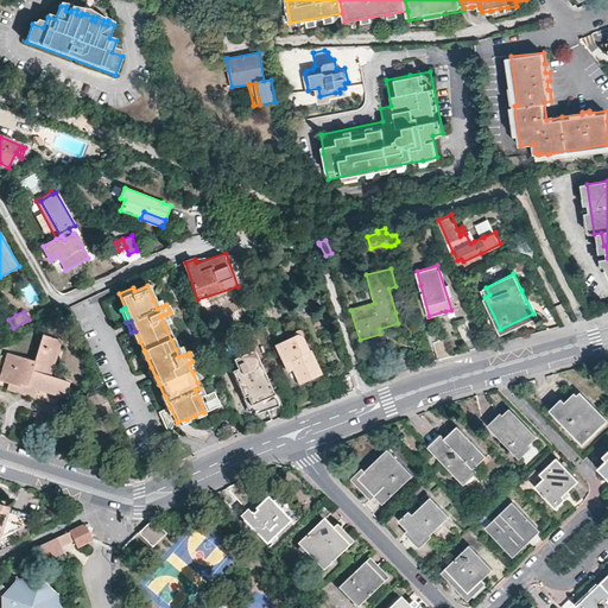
[(467,322),(458,325),(466,342),(474,337),(467,322)]
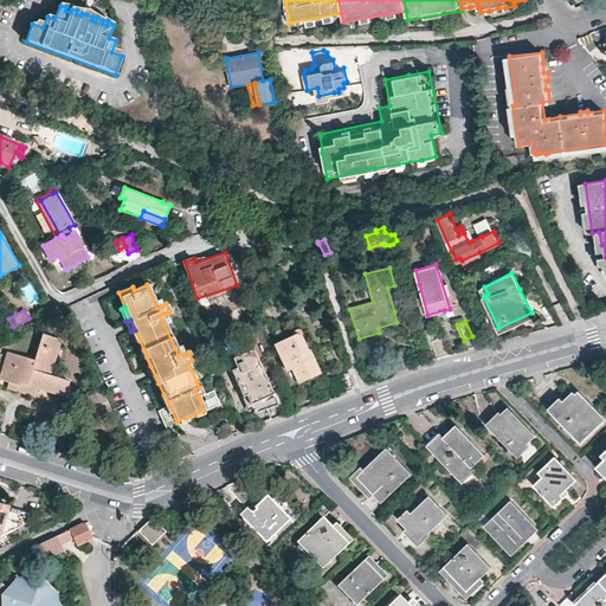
[(135,343),(140,341),(135,330),(130,331),(135,343)]
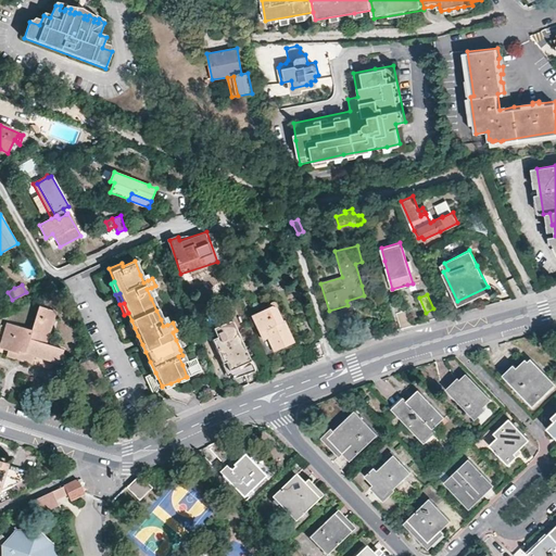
[(291,342),(286,330),(283,331),(279,321),(272,304),(252,314),(264,341),(261,342),(266,354),(291,342)]
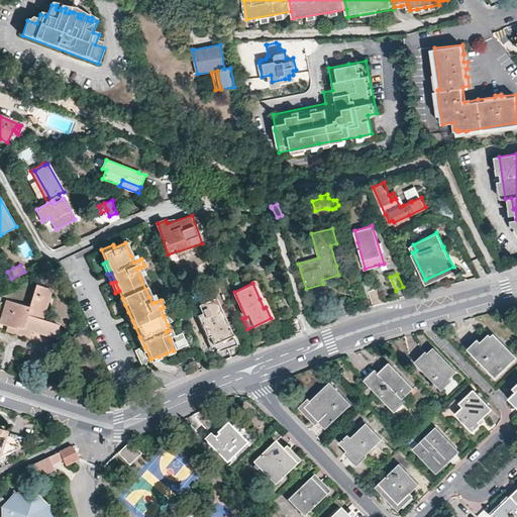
[(16,326),(32,331),(55,338),(59,324),(42,319),(52,290),(35,285),(28,307),(6,301),(0,320),(0,323),(3,325),(7,326),(16,329),(16,326)]
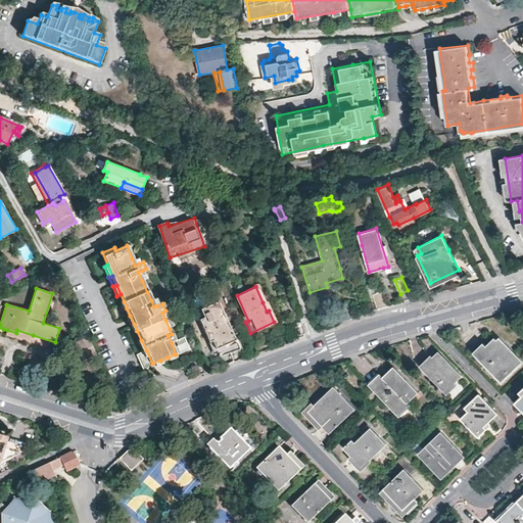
[(373,293),(377,307),(389,304),(385,290),(373,293)]
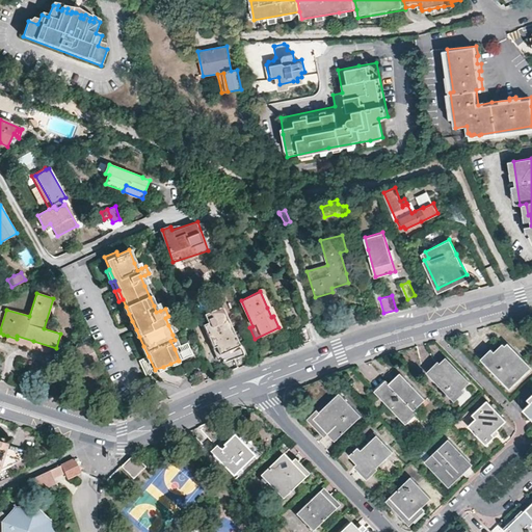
[(347,326),(361,321),(354,307),(342,312),(347,326)]
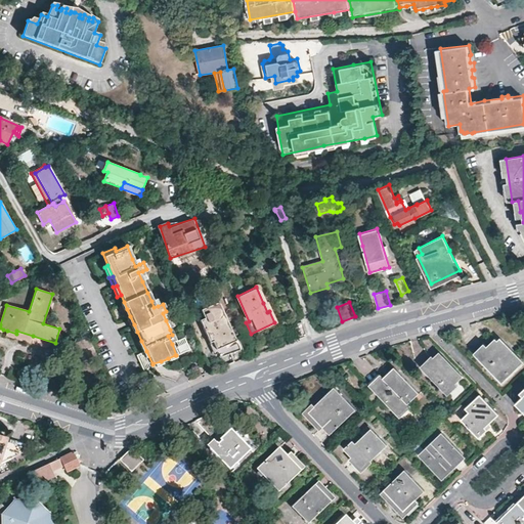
[(235,342),(218,303),(211,306),(201,311),(204,319),(199,321),(209,344),(212,343),(219,359),(243,350),(238,341),(235,342)]
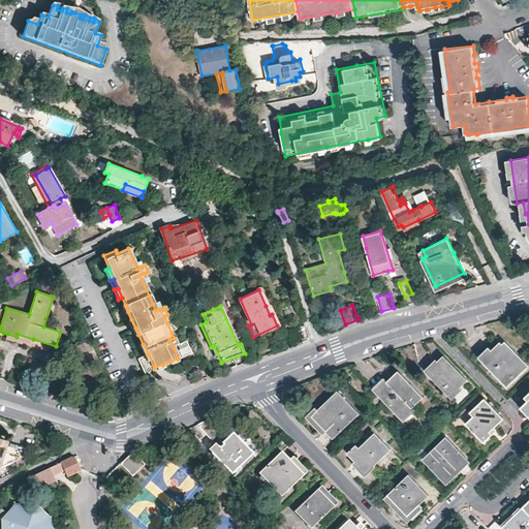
[(30,347),(33,339),(17,334),(17,337),(7,334),(5,340),(30,347)]
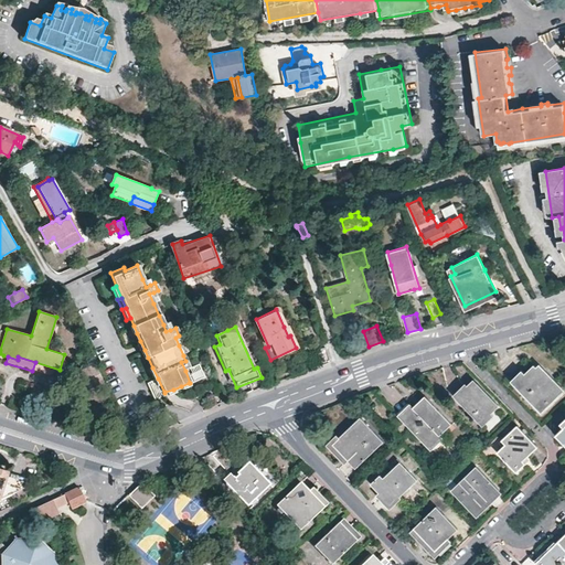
[(533,363),(513,382),(541,411),(560,392),(533,363)]
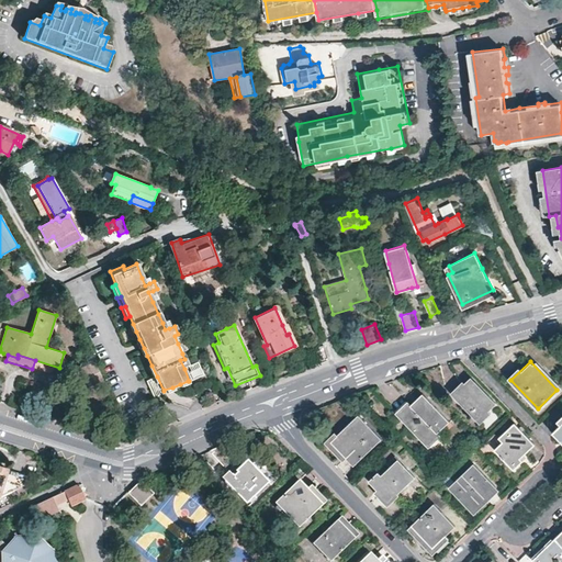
[(188,368),(184,369),(189,381),(188,381),(189,382),(203,377),(198,363),(188,368)]
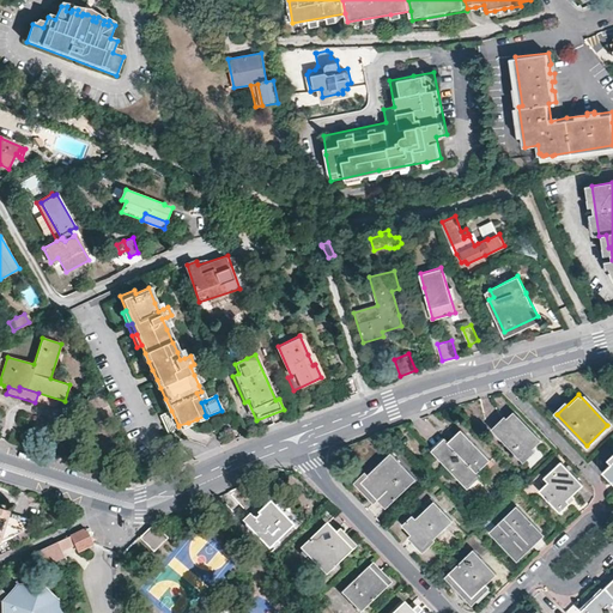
[(167,413),(171,411),(165,399),(162,401),(167,413)]
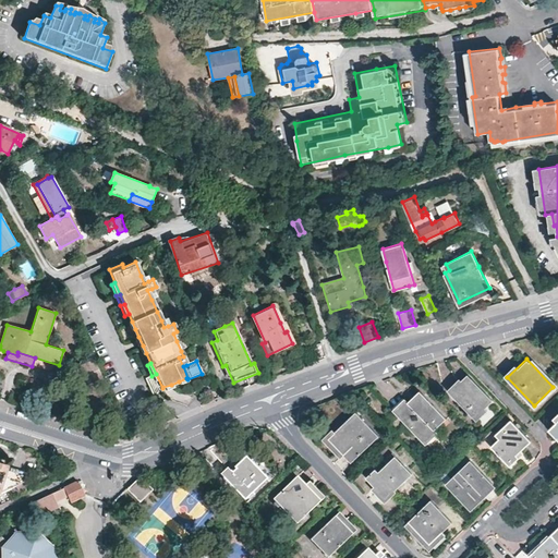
[(165,390),(162,387),(162,388),(156,374),(152,376),(145,378),(153,395),(165,390)]
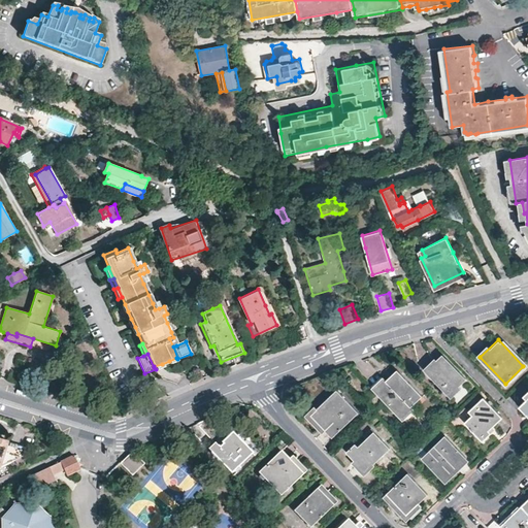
[(442,360),(439,357),(426,369),(450,393),(465,377),(446,358),(442,360)]
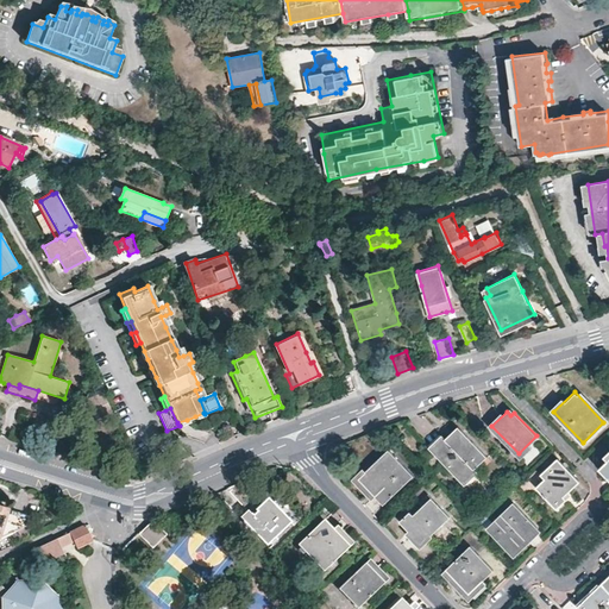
[(458,426),(445,438),(450,443),(463,429),(458,426)]
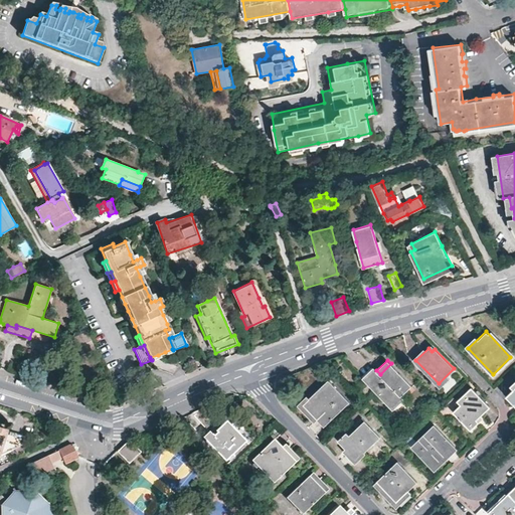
[(380,374),(376,370),(365,381),(390,406),(411,385),(391,363),(380,374)]
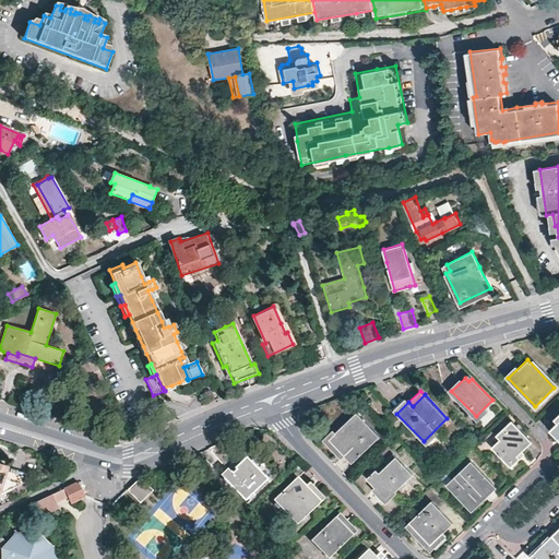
[(349,448),(344,453),(351,461),(379,435),(356,411),(334,431),(349,448)]
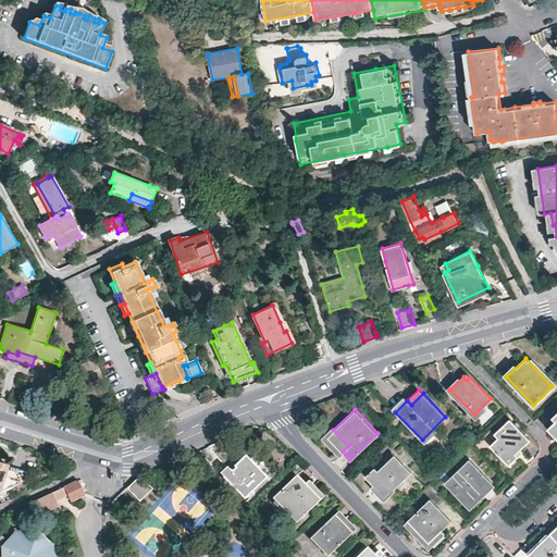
[(507,415),(492,429),(498,435),(490,444),(508,463),(517,455),(515,453),(529,438),(507,415)]
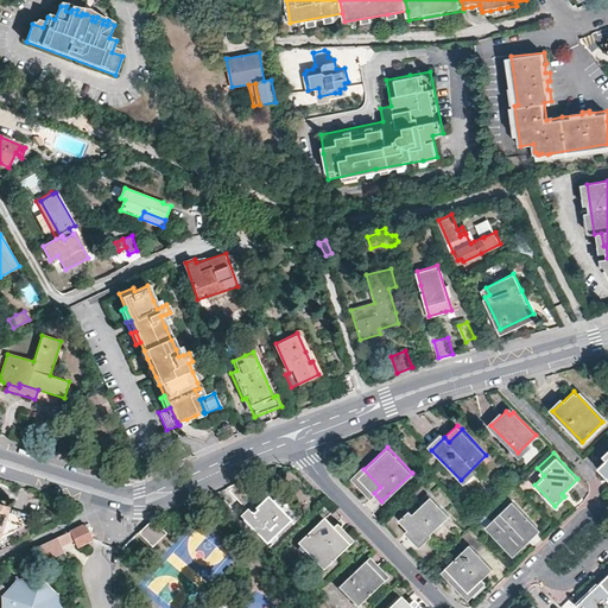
[(358,476),(374,493),(380,487),(363,469),(358,476)]
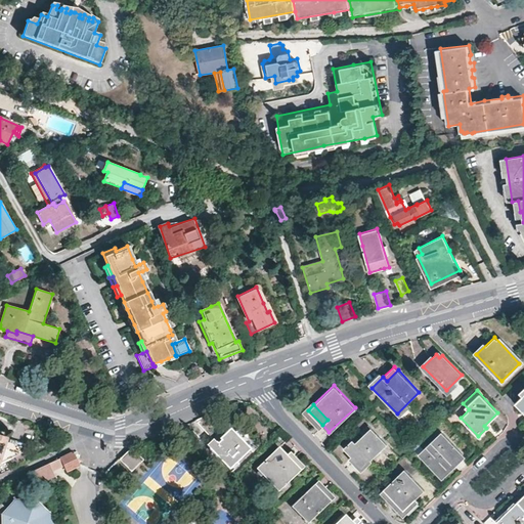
[(352,438),(344,446),(360,465),(367,457),(369,460),(386,443),(366,423),(358,430),(362,434),(355,441),(352,438)]
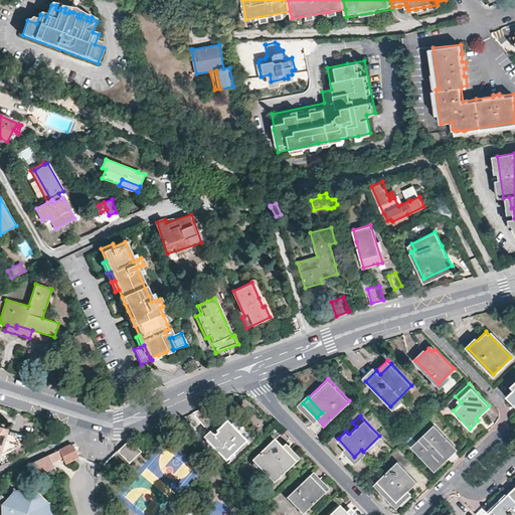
[(226,420),(205,440),(224,460),(245,440),(226,420)]
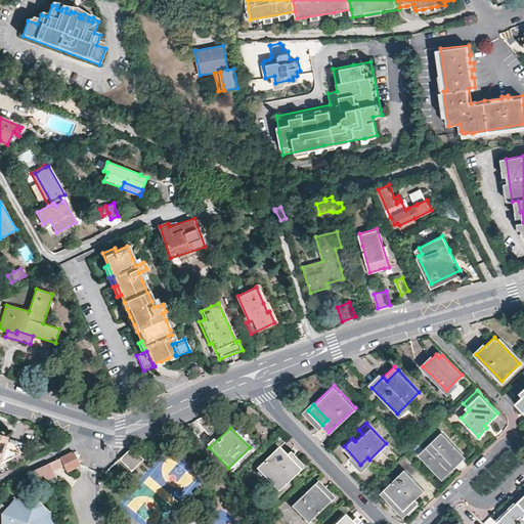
[(441,432),(419,453),(440,475),(463,452),(441,432)]
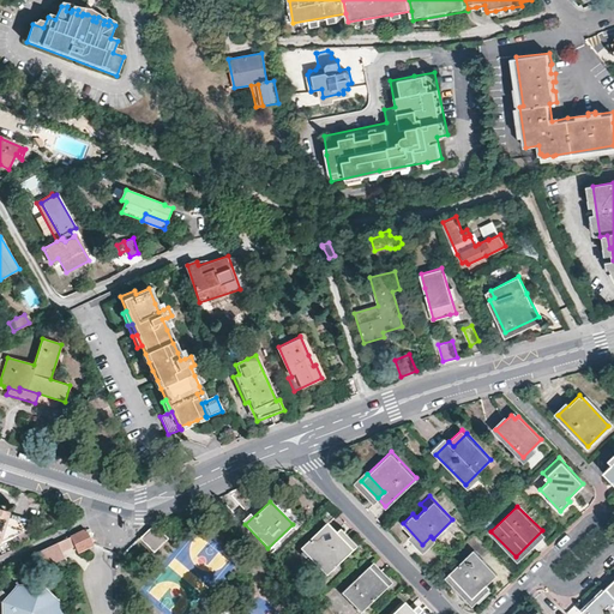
[(0,537),(0,539),(2,534),(13,537),(26,531),(30,519),(0,509),(0,537)]
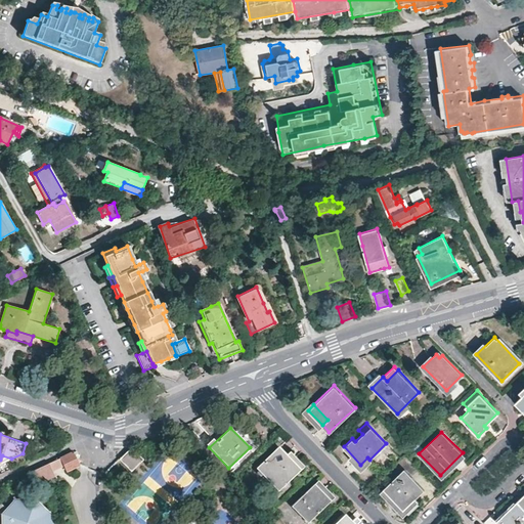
[(143,459),(132,446),(119,459),(131,471),(143,459)]
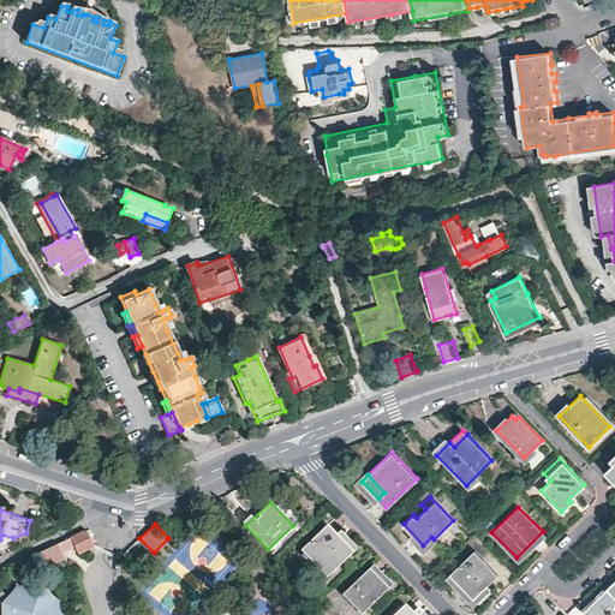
[(327,524),(300,550),(326,575),(339,562),(333,556),(335,554),(326,543),(335,533),(327,524)]
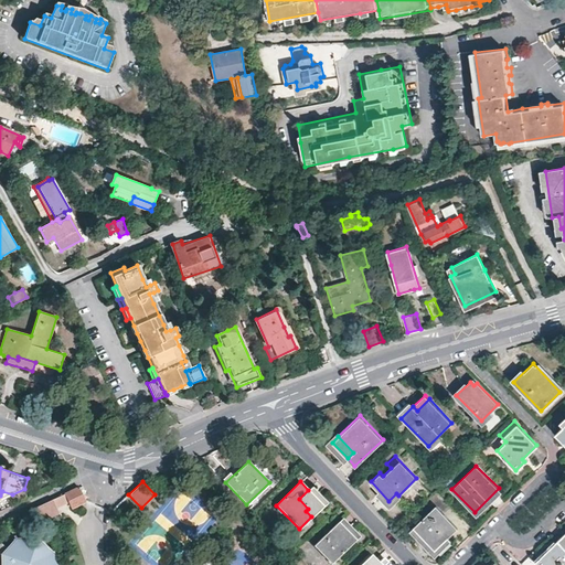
[(80,486),(53,498),(34,507),(41,521),(60,512),(57,507),(68,501),(72,507),(86,500),(80,486)]
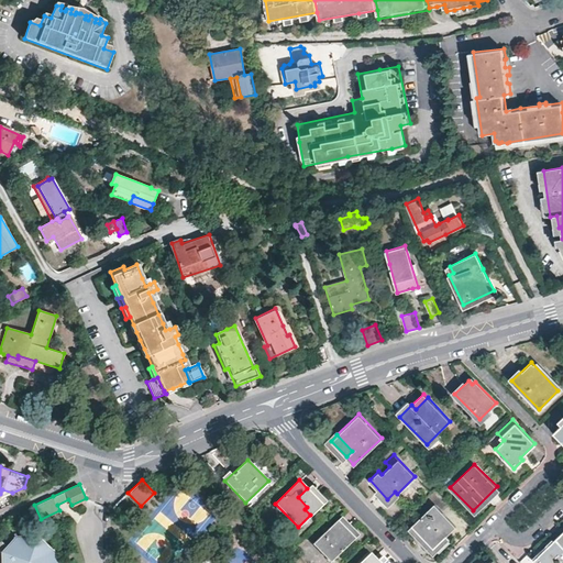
[(322,503),(307,488),(298,497),(307,507),(305,509),(310,515),(322,503)]
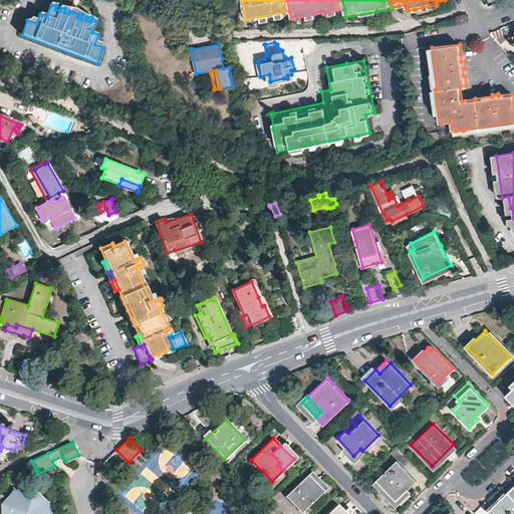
[(397,460),(377,479),(397,499),(417,480),(397,460)]
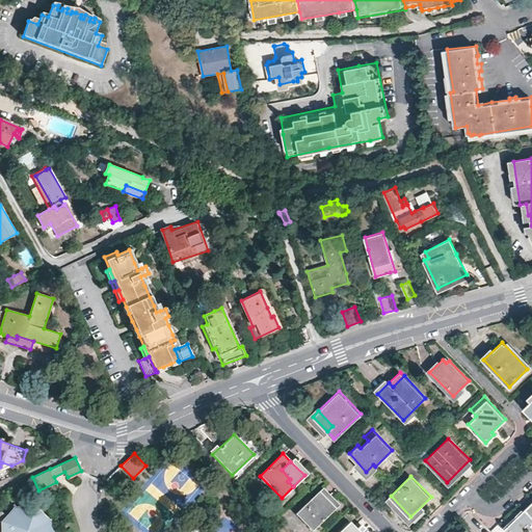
[(318,490),(295,513),(312,530),(335,507),(318,490)]
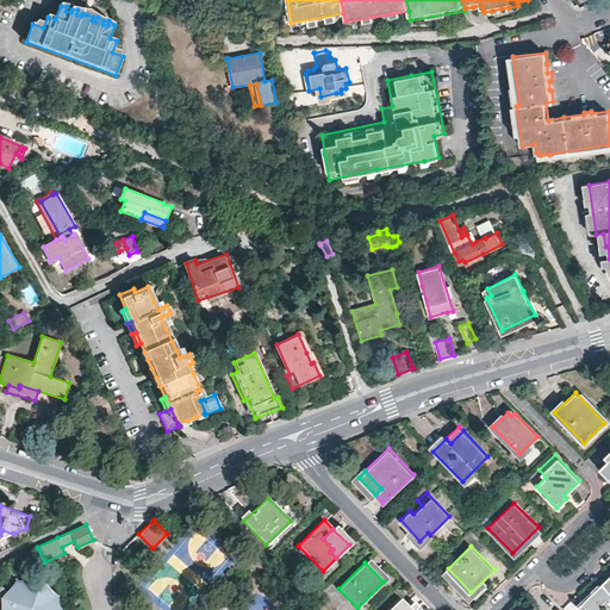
[(66,609),(57,592),(39,578),(19,578),(17,579),(6,591),(0,586),(0,585),(0,609),(66,609)]
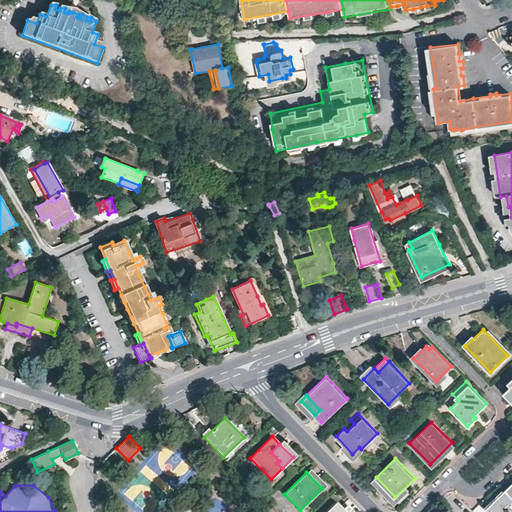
[(511,511),(511,496),(506,490),(495,500),(485,510),(487,511),(511,511)]
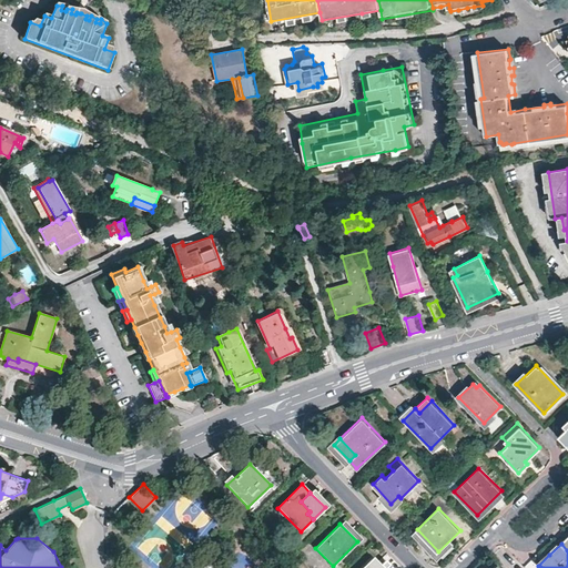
[(383,567),(374,558),(371,560),(377,567),(383,567)]
